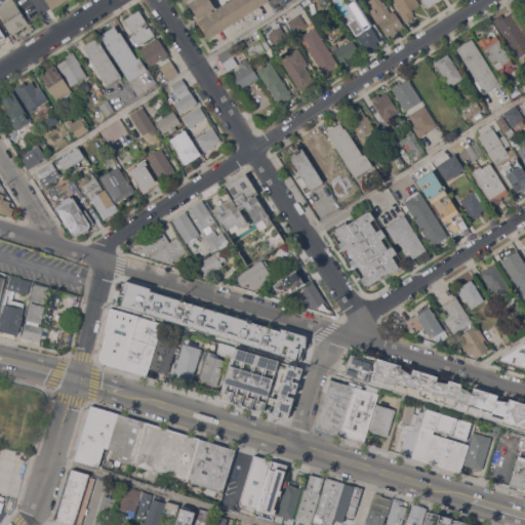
[(13,0),(29,24),(12,34),(0,15),(0,6),(3,5),(2,2),(5,0),(13,0)]
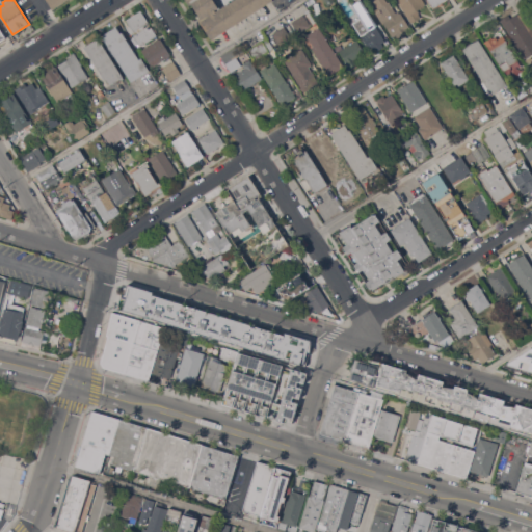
[(46,0),(67,0),(52,9),(46,0)]
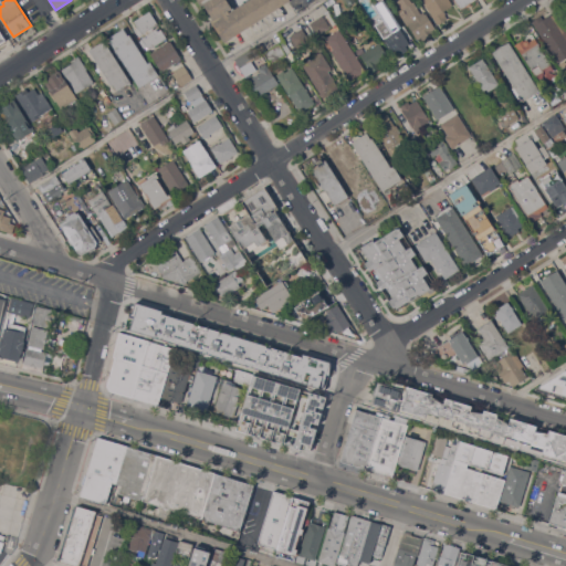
[(211,21),(213,19),(203,3),(201,6),(197,0),(291,0),(224,42),(211,21)]
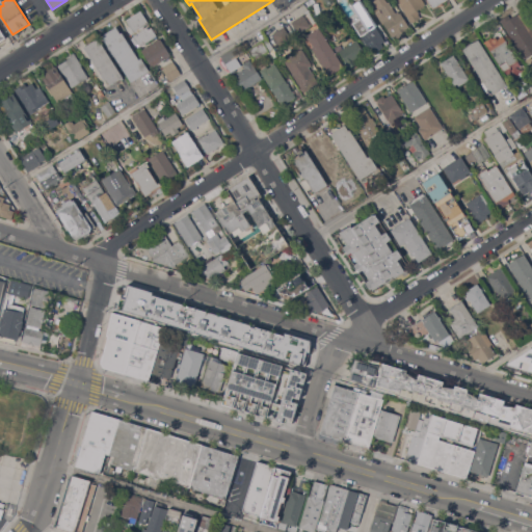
[(374,10),(377,8),(373,1),(374,0),(386,0),(388,2),(389,1),(396,12),(398,10),(399,12),(401,11),(409,27),(406,29),(408,32),(398,38),(396,34),(392,37),(383,23),(382,24),(377,16),(374,10)]
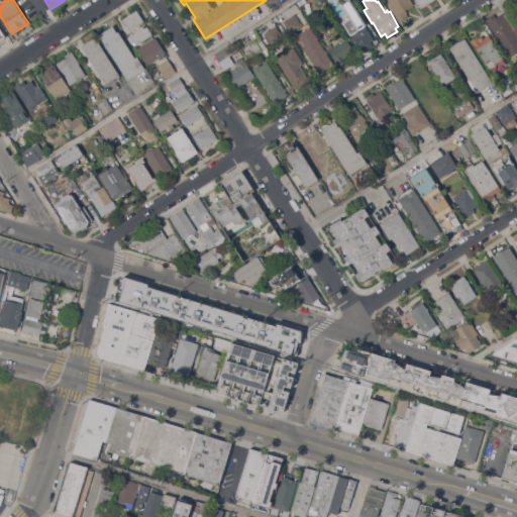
[(411,0),(414,4),(406,9),(408,12),(407,12),(409,16),(400,22),(385,0),(411,0)]
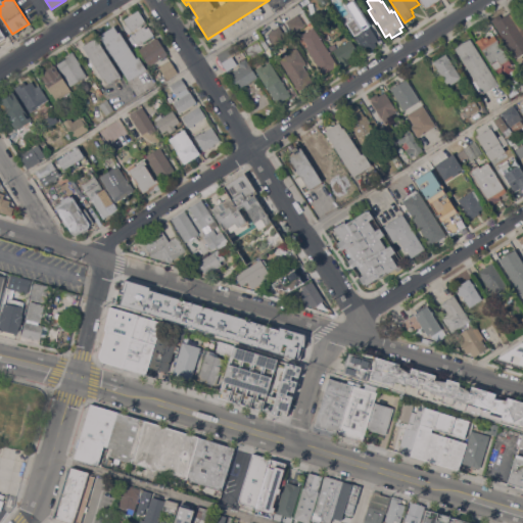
[(437,0),(435,2),(436,3),(432,6),(432,4),(426,8),(421,0),(437,0)]
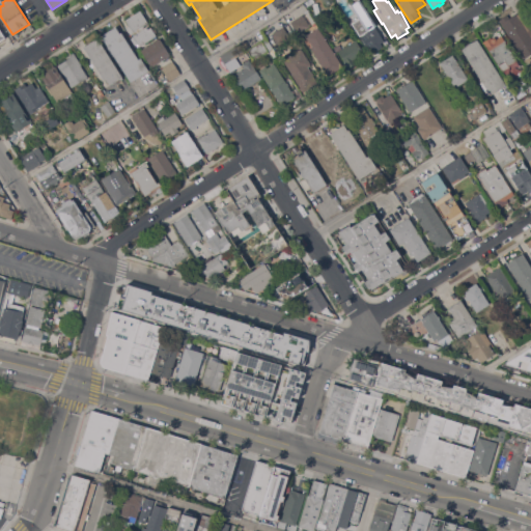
[(141,10),(148,23),(134,32),(126,20),(132,16),(131,15),(134,12),(135,14),(141,10)]
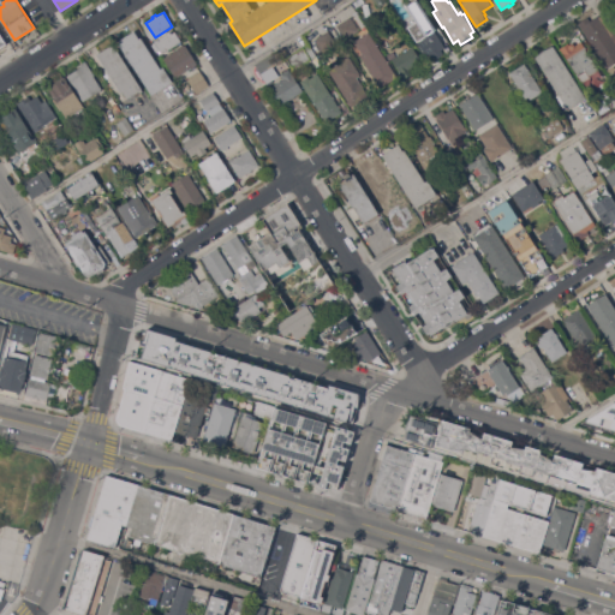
[(578,23),(589,17),(591,21),(598,16),(598,17),(605,12),(614,28),(614,63),(614,64),(614,65),(614,77),(614,78),(578,23)]
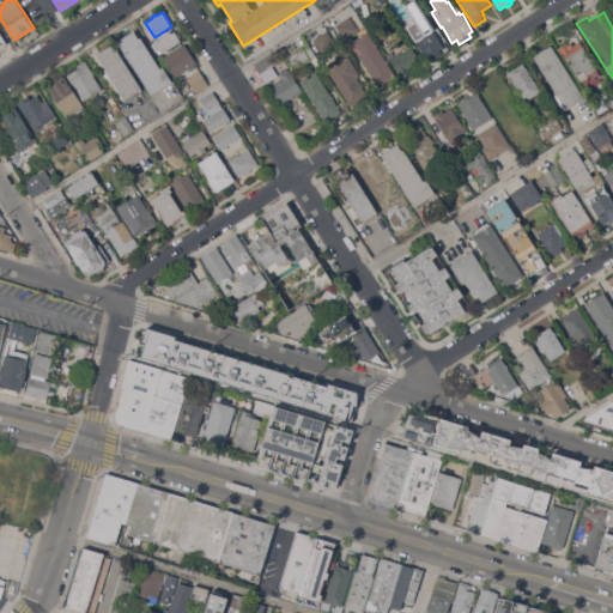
[(358,30),(345,40),(335,25),(350,17),(351,18),(357,14),(362,22),(356,25),(358,30)]
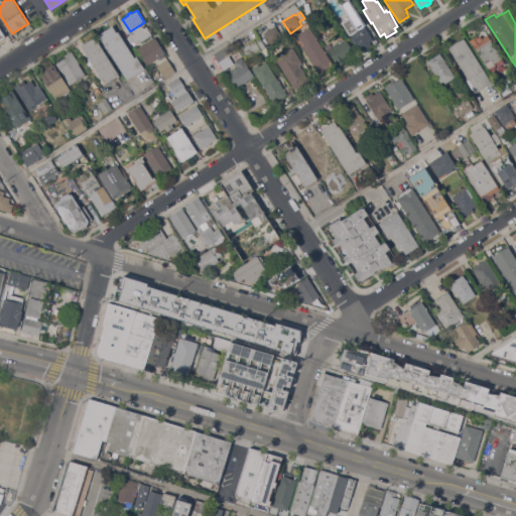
[(364,24),(374,39),(370,41),(372,45),(365,49),(363,46),(359,49),(343,23),(357,14),(364,24)]
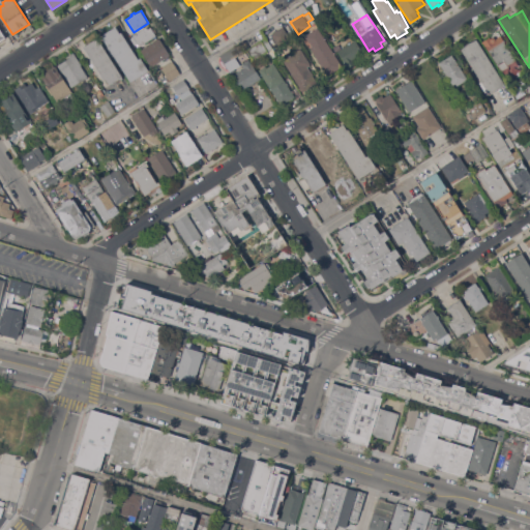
[(116,26),(120,32),(121,32),(139,59),(141,57),(149,70),(131,82),(101,35),(116,26)]
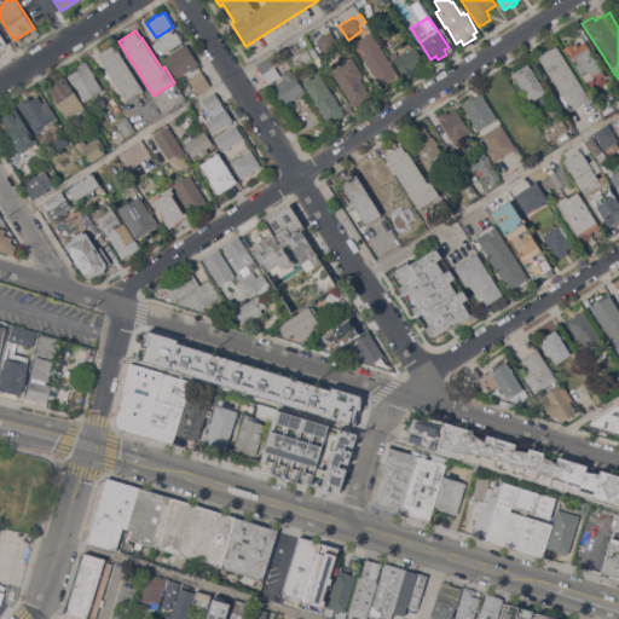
[(340,45),(325,53),(317,39),(331,30),(340,45)]
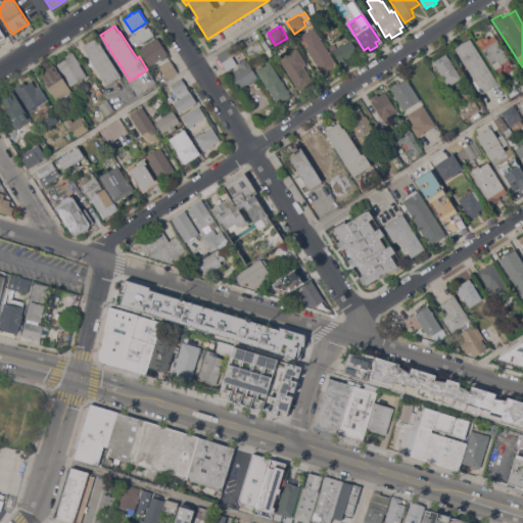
[(145,27),(146,29),(149,27),(151,29),(152,28),(154,31),(153,32),(154,35),(138,46),(131,35),(145,27)]
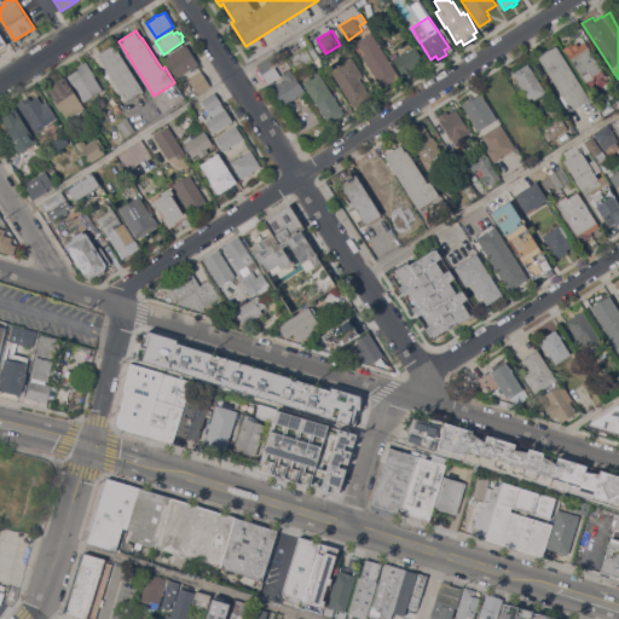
[(400,76),(383,88),(362,56),(365,53),(357,41),(371,32),(400,76)]
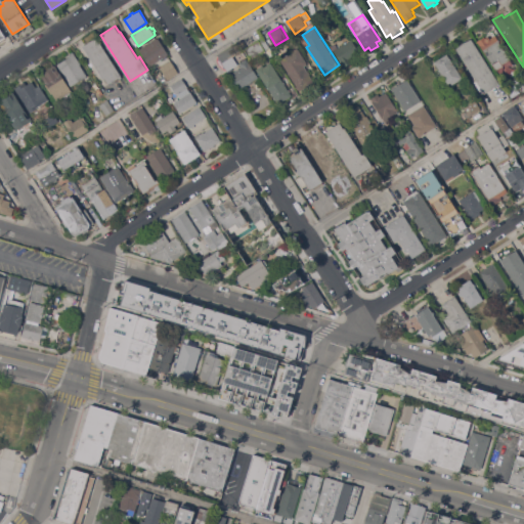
[(511,59),(503,64),(503,66),(495,70),(478,42),(477,42),(476,41),(484,36),(485,37),(486,36),(488,37),(489,38),(495,35),(511,59)]
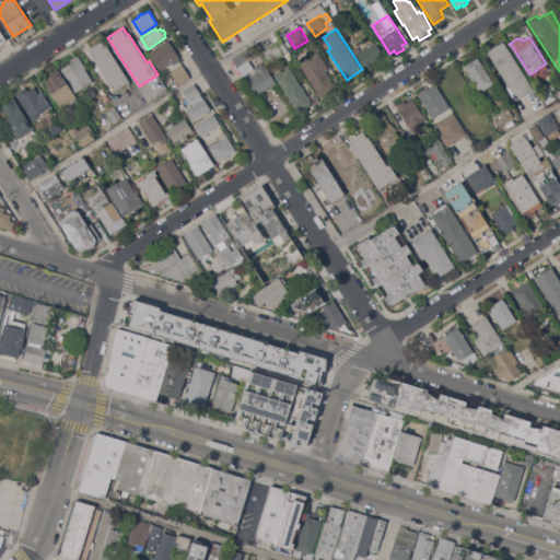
[(282,38),(294,58),(289,62),(283,54),(268,63),(260,53),(282,38)]
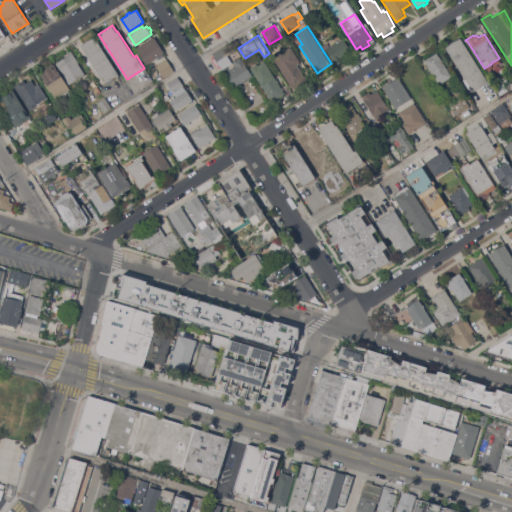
[(119,76),(114,80),(113,78),(106,82),(103,75),(100,77),(81,45),(95,36),(119,76)]
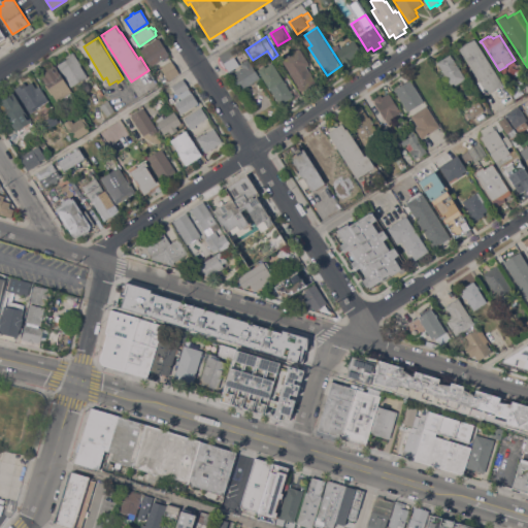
[(154,41),(154,40),(158,38),(158,39),(160,38),(170,55),(168,56),(169,57),(165,59),(164,58),(151,66),(140,50),(154,41)]
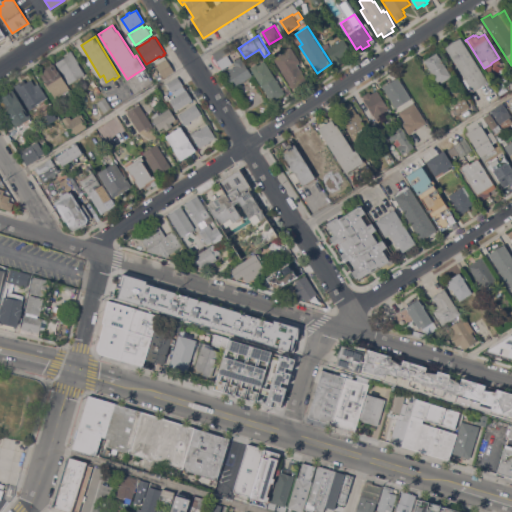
[(488,82),(473,91),(471,92),(463,79),(465,78),(445,47),(461,37),(488,82)]
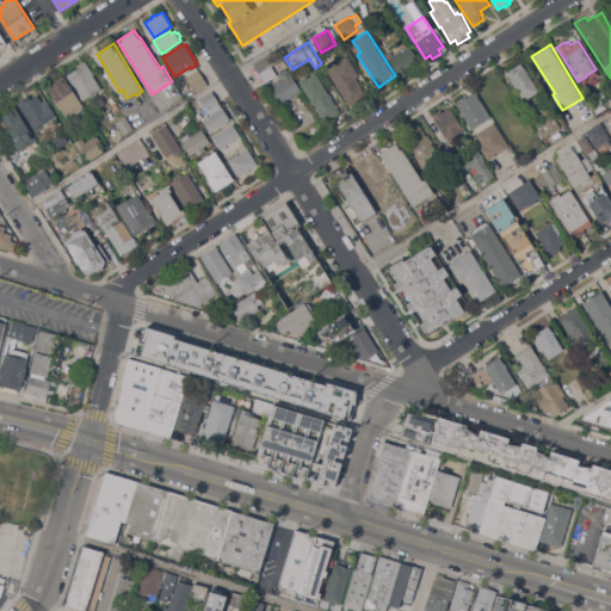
[(411,45),(420,62),(408,69),(411,73),(402,78),(400,73),(399,74),(389,59),(411,45)]
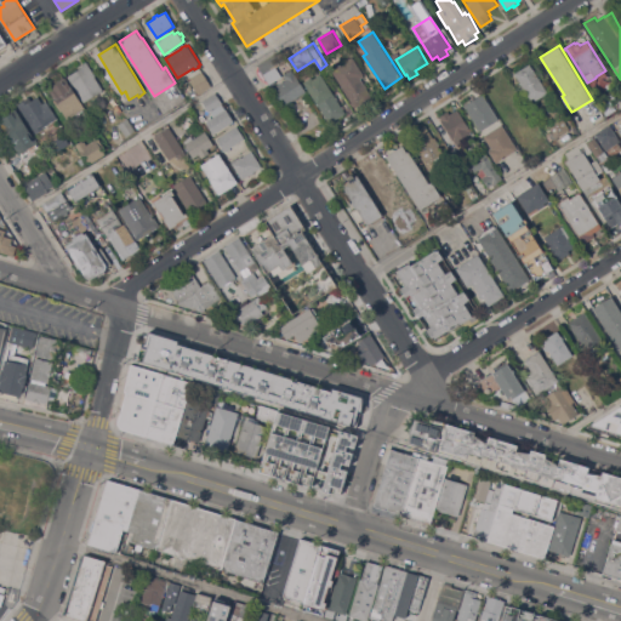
[(275,67),(281,77),(274,80),(275,83),(274,84),(272,81),(271,83),(258,66),(280,51),(286,61),(275,67)]
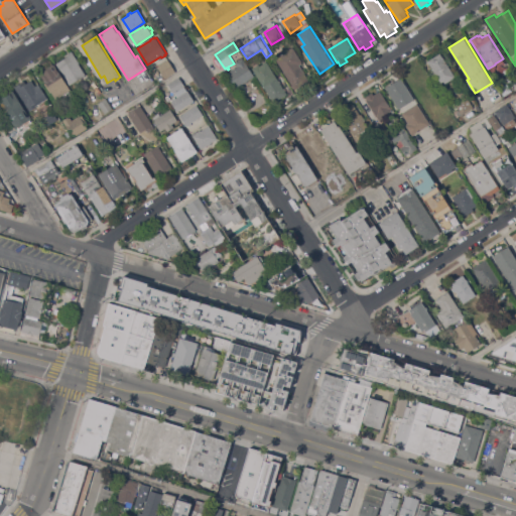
[(289,50),(288,49),(291,47),(291,48),(293,47),(303,62),(299,65),(310,82),(296,91),(294,88),(293,88),(291,85),(292,85),(276,58),(289,50)]
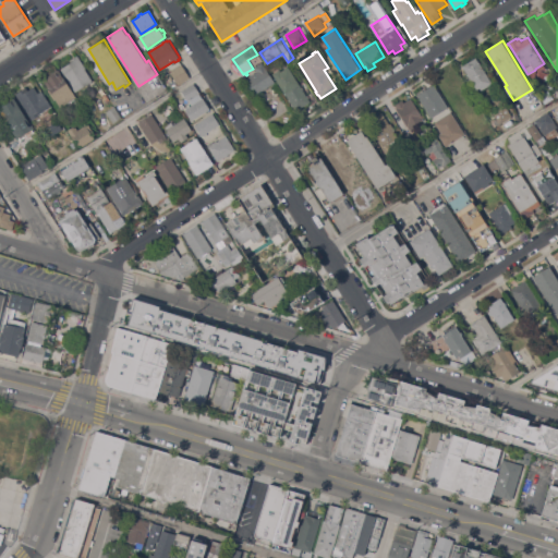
[(61,69),(70,62),(69,60),(77,55),(86,68),(85,69),(93,81),(75,92),(61,69)]
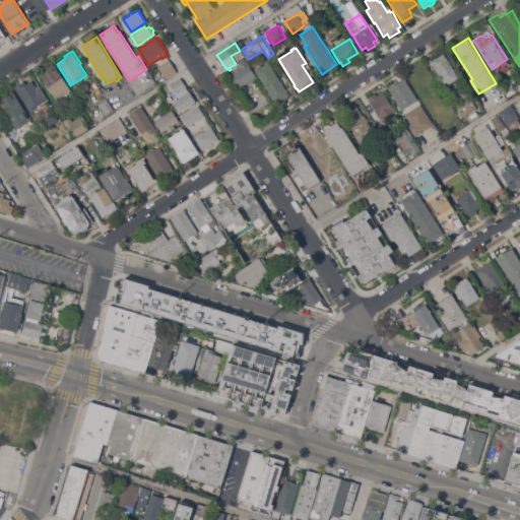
[(458,77),(448,83),(447,81),(444,83),(431,61),(444,53),(458,77)]
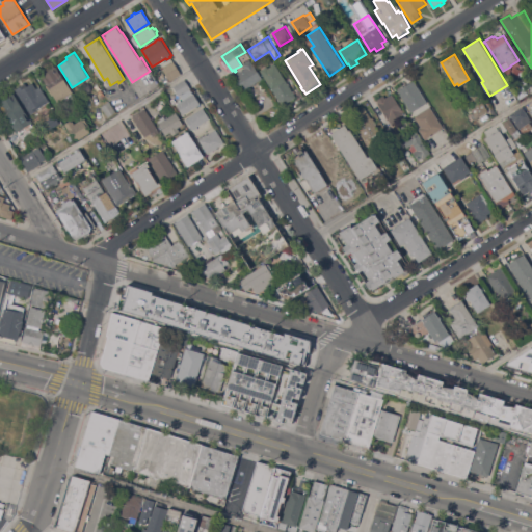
[(263,78),(242,91),(232,77),(245,68),(243,63),(250,59),(263,78)]
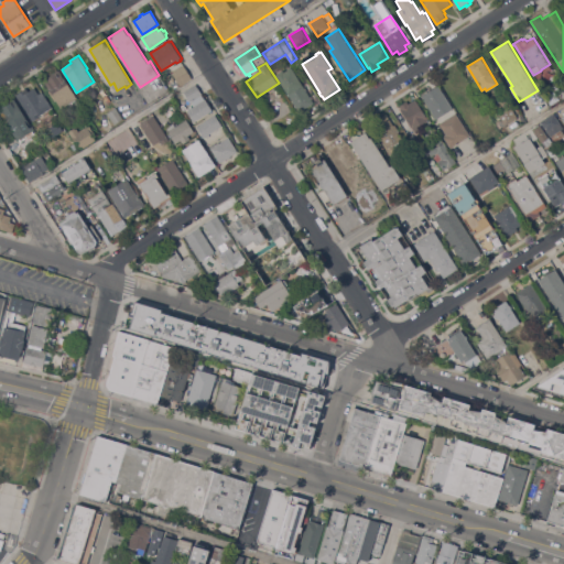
[(184,65),(193,78),(181,86),(172,72),(184,65)]
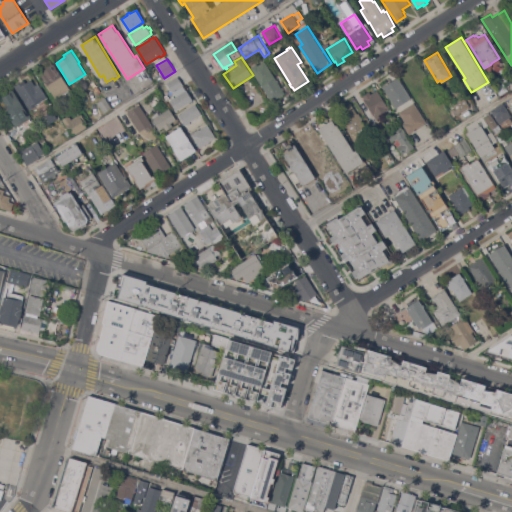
[(282,86),(284,89),(283,89),(285,93),(272,102),(250,67),(257,63),(258,65),(265,61),(277,79),(279,81),(278,81),(281,87),(282,86)]
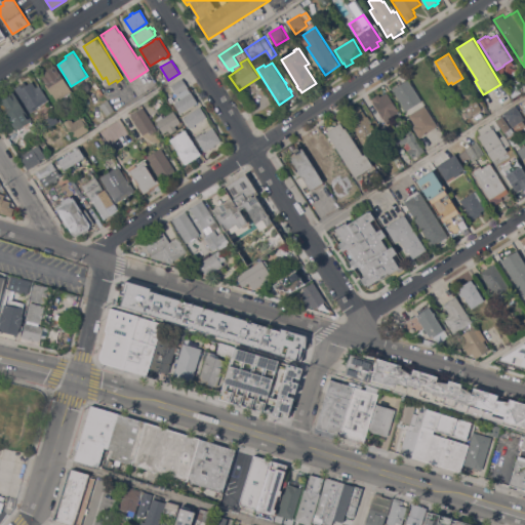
[(72,91),(57,102),(51,93),(49,91),(50,91),(48,87),(47,88),(45,85),(46,84),(40,75),(54,65),(72,91)]
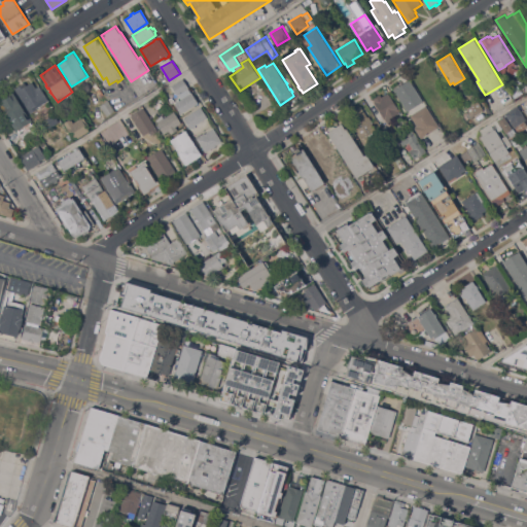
[(526,86),(521,91),(515,81),(526,73),(526,86)]
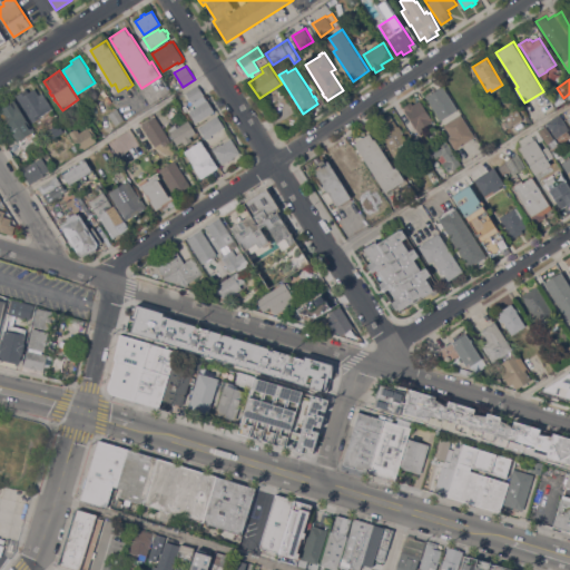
[(194,101),(192,102),(186,92),(198,85),(205,95),(204,96),(207,100),(208,99),(215,111),(196,123),(189,111),(197,107),(194,101)]
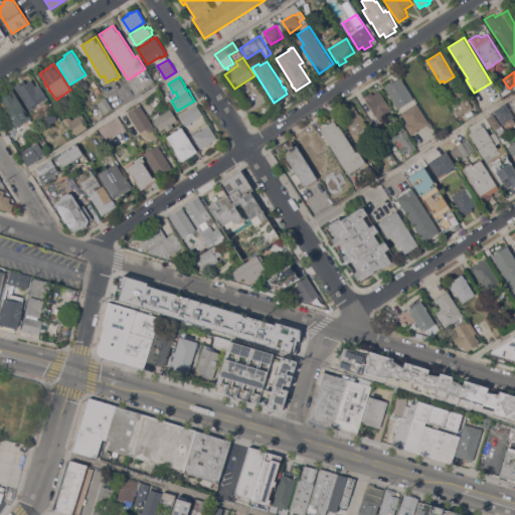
[(249,81),(255,77),(260,83),(254,88),(249,81)]
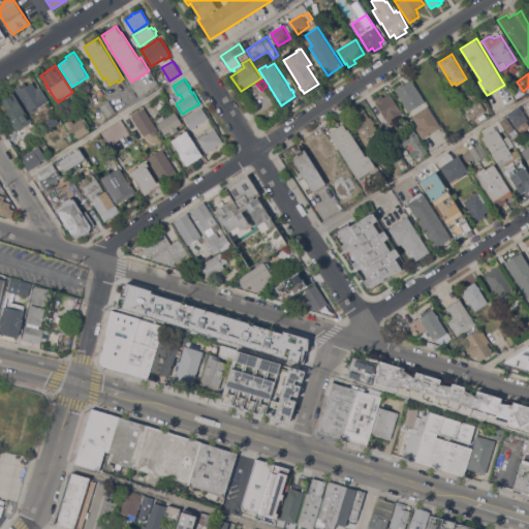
[(411,80),(425,101),(409,112),(396,90),(411,80)]
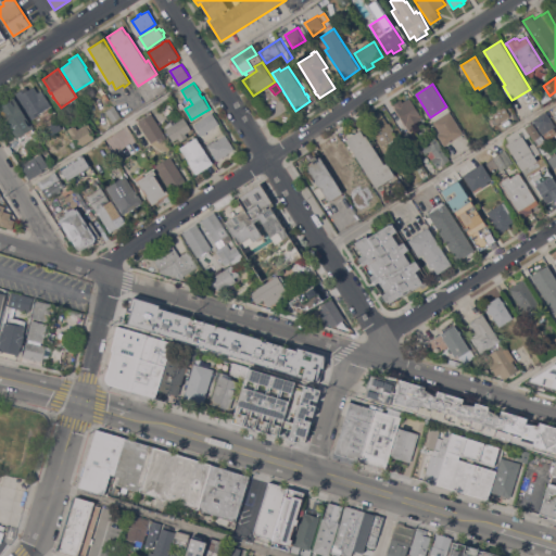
[(52,105),(42,112),(41,109),(37,112),(39,114),(33,118),(15,93),(26,87),(28,90),(34,86),(38,92),(41,90),(52,105)]
